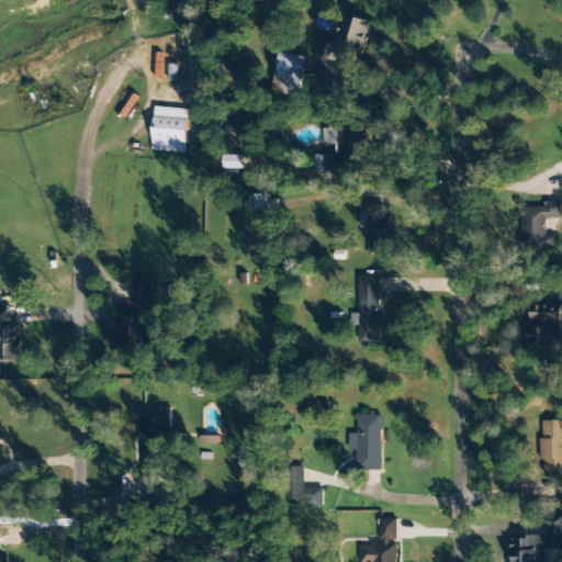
[(370,21),(345,15),(338,44),(321,41),(316,62),(337,66),(340,49),(362,54),(370,21)]
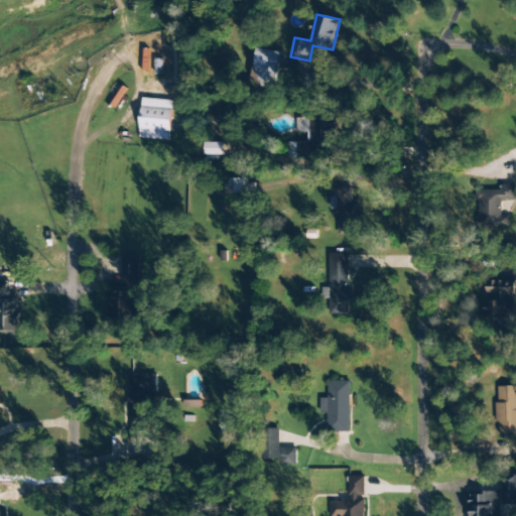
[(279,51),(255,49),(251,86),(276,88),(279,51)]
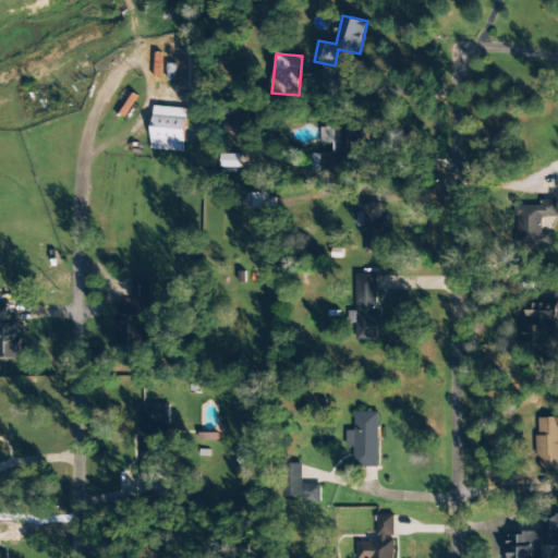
[(159,80),(180,80),(180,56),(159,56),(159,80)]
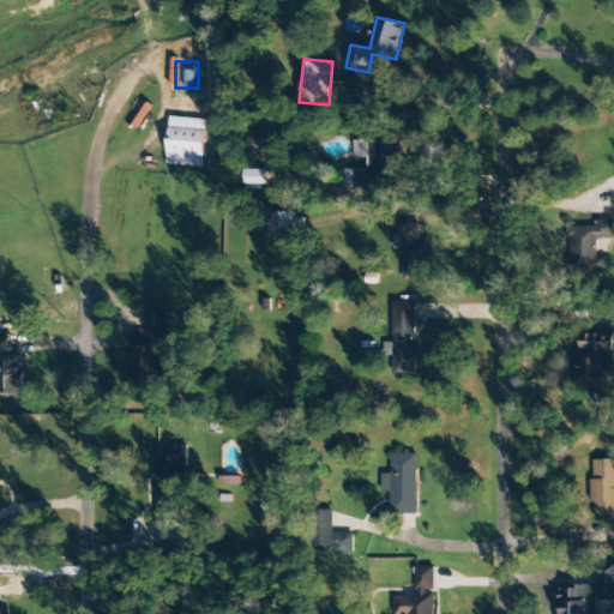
[(205,119),(169,118),(167,166),(203,167),(205,119)]
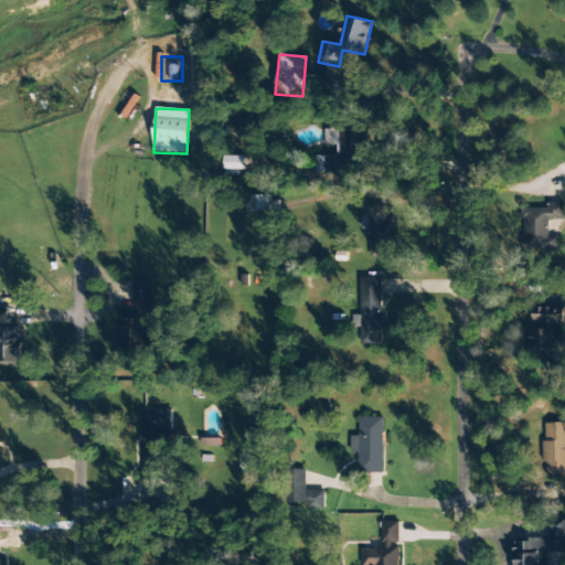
[(368,151),(366,118),(336,119),(337,129),(326,130),(326,146),(338,145),(338,156),(317,157),(318,173),(345,172),(345,152),(368,151)]
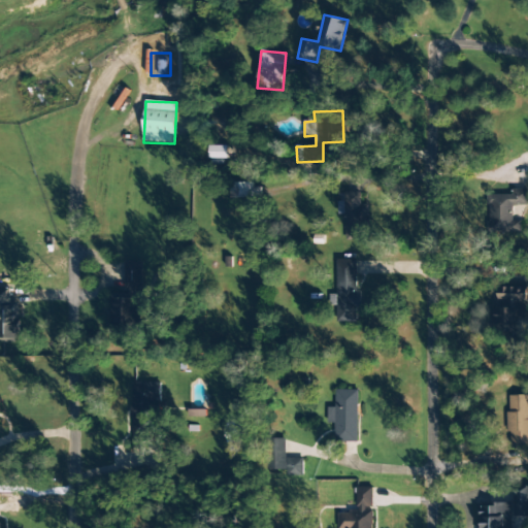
[(227,147),(209,146),(209,159),(227,159),(227,147)]
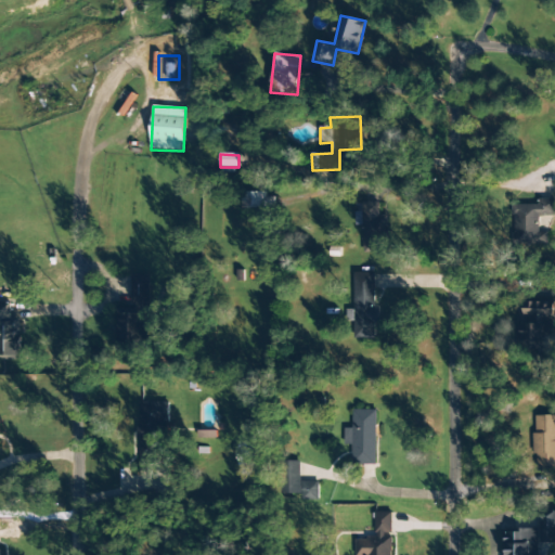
[(267,192),(243,193),(243,208),(275,208),(275,197),(267,198),(267,192)]
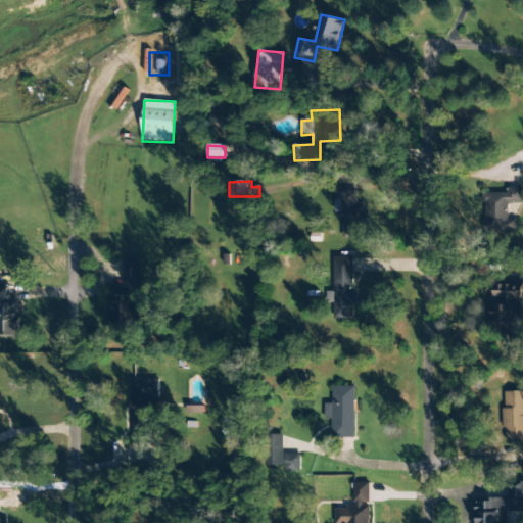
[(522,188),(508,188),(508,193),(484,193),(484,231),(516,231),(516,219),(508,219),(508,204),(522,204),(522,188)]
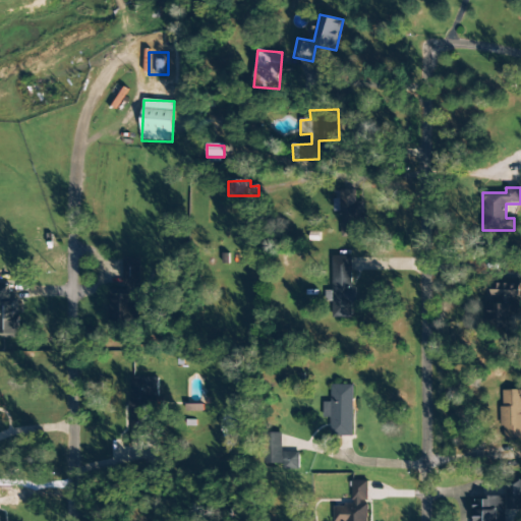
[(342,238),(362,237),(361,203),(356,203),(356,190),(341,190),(341,199),(334,199),(335,212),(341,212),(342,238)]
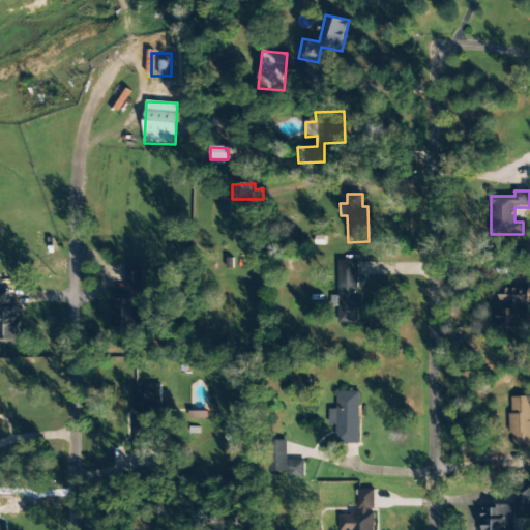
[(358,324),(358,310),(362,310),(363,293),(358,293),(358,261),(339,261),(339,296),(330,296),(330,306),(339,306),(339,323),(358,324)]
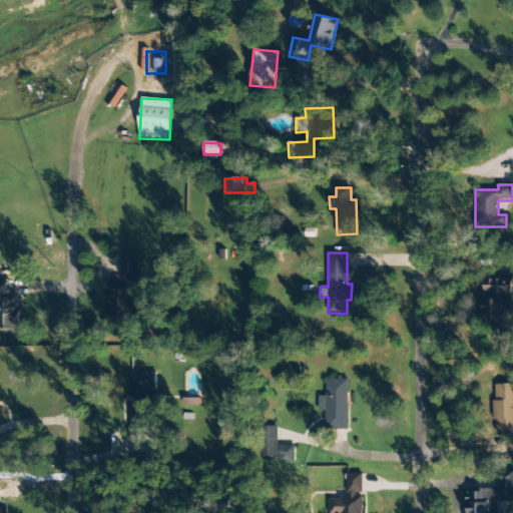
[(138,254),(121,254),(121,286),(108,286),(108,323),(136,323),(136,281),(138,281),(138,254)]
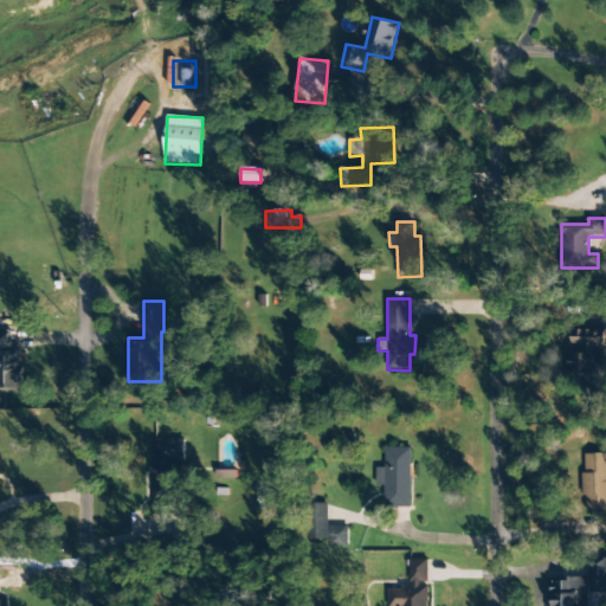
[(571,330),(572,381),(605,380),(604,330),(571,330)]
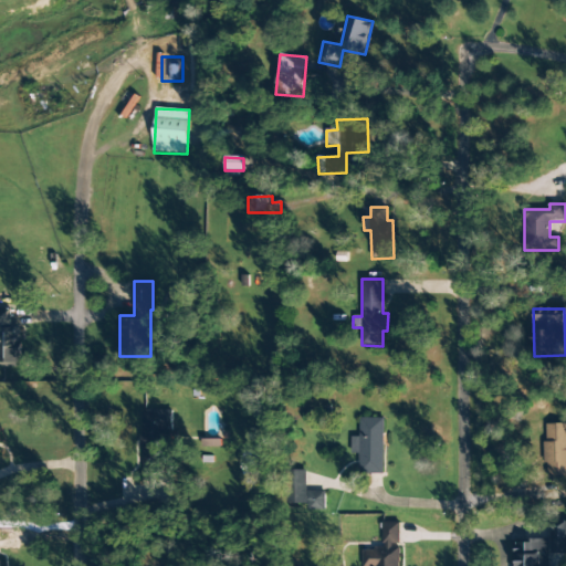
[(169,410),(142,411),(143,480),(169,480),(169,410)]
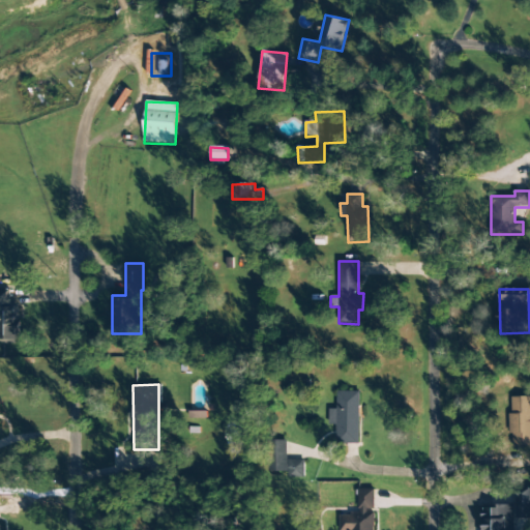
[(359,391),(336,392),(336,410),(329,410),(329,424),(336,424),(337,444),(360,444),(359,391)]
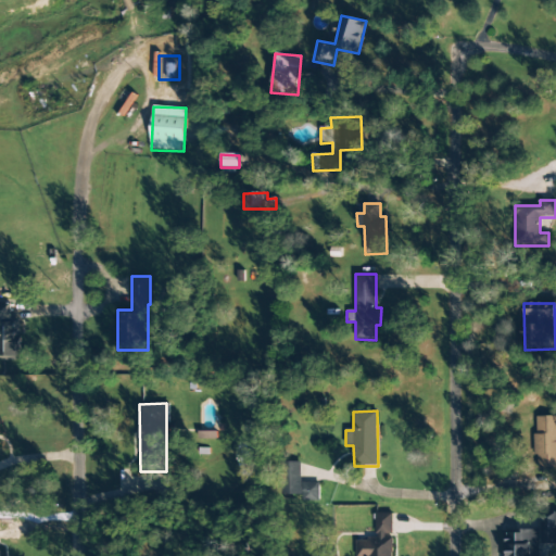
[(555,416),(534,417),(535,470),(555,469),(555,416)]
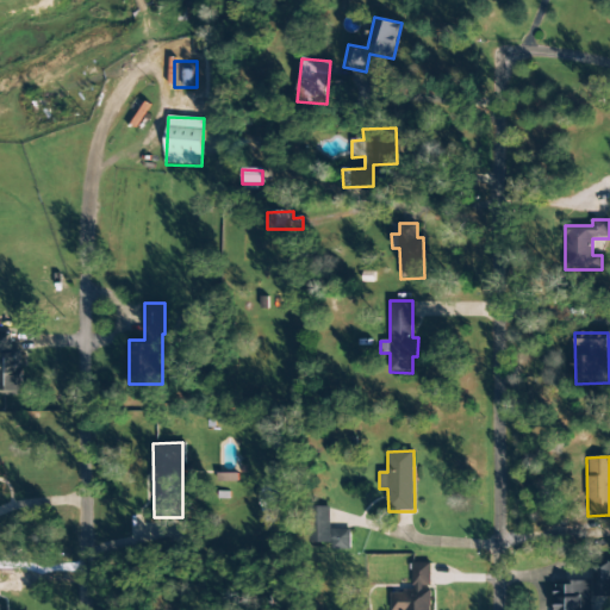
[(238,473),(218,474),(219,483),(238,483),(238,473)]
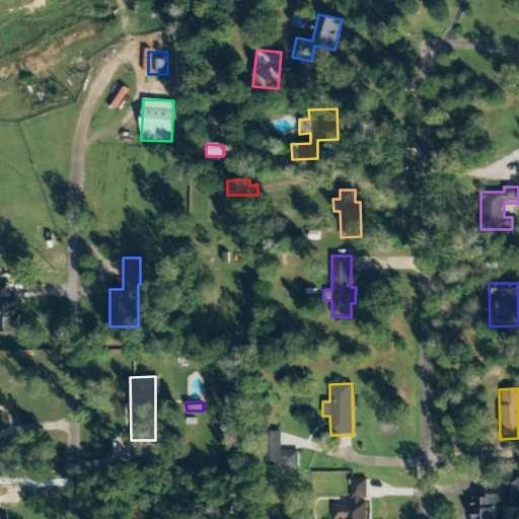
[(298,468),(298,450),(281,451),(281,432),(261,432),(262,462),(281,462),(281,468),(298,468)]
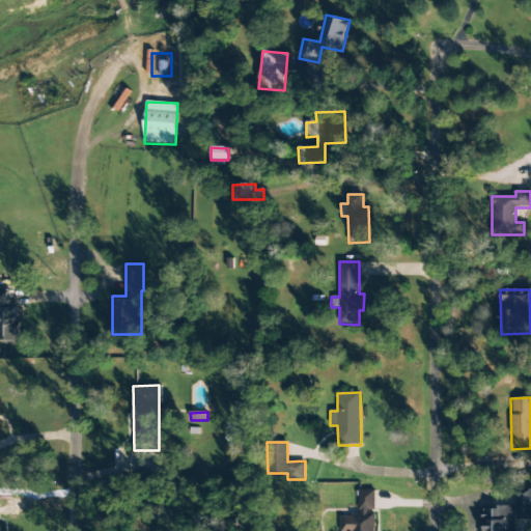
[(373,530),(373,491),(359,491),(359,515),(338,515),(338,530),(351,530),(350,530),(373,530)]
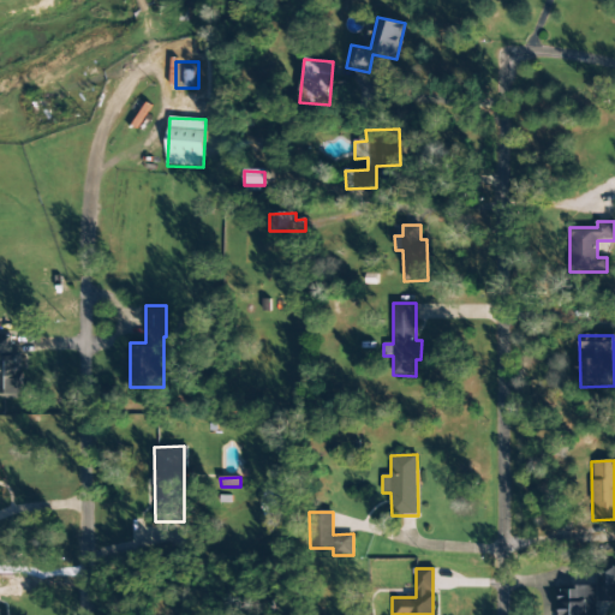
[(614,571),(598,571),(597,602),(614,602),(614,571)]
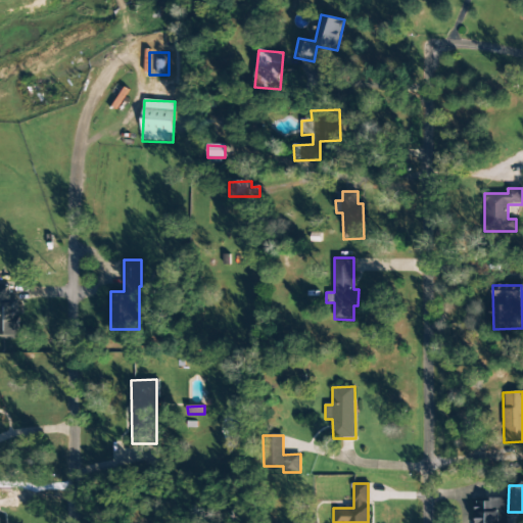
[(508,522),(508,500),(475,501),(475,522),(508,522)]
